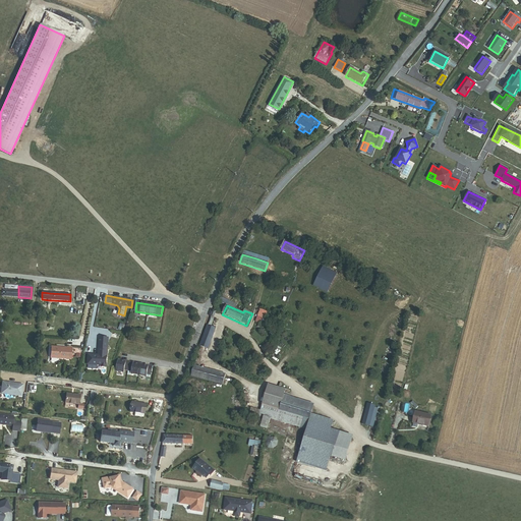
[(200,347),(208,350),(215,329),(208,327),(200,347)]
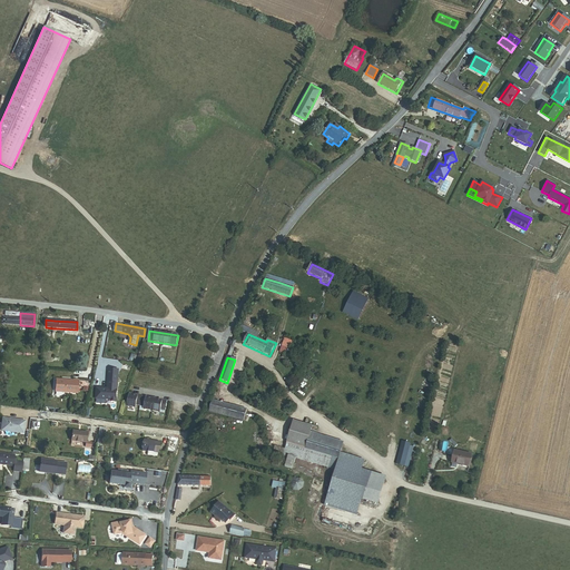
[(108,390),(97,389),(97,400),(111,401),(111,403),(117,403),(119,370),(109,369),(108,390)]
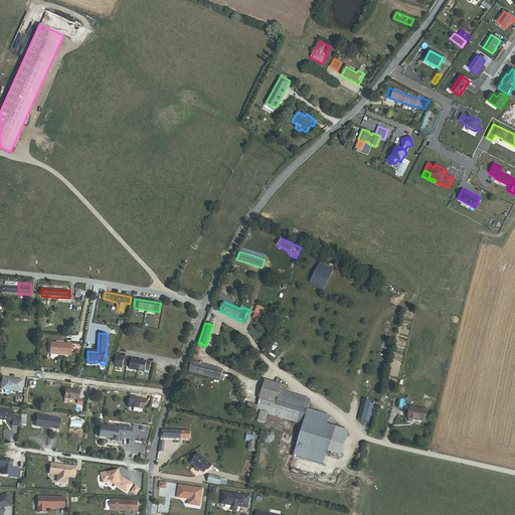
[(70,355),(70,343),(66,343),(66,344),(51,343),(50,354),(70,355)]
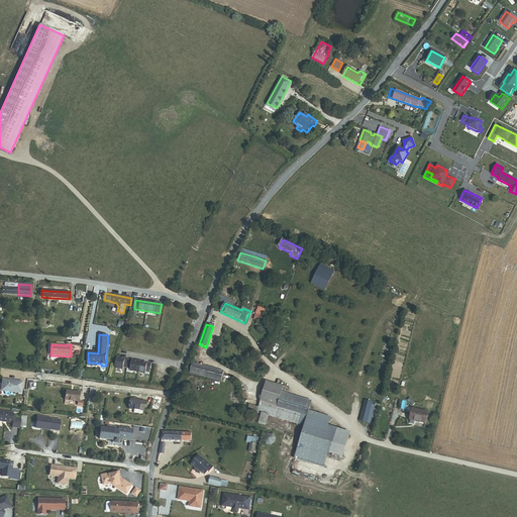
[(150,372),(152,364),(146,363),(135,360),(122,358),(119,357),(117,369),(124,370),(124,367),(132,369),(132,372),(146,374),(146,372),(150,372)]
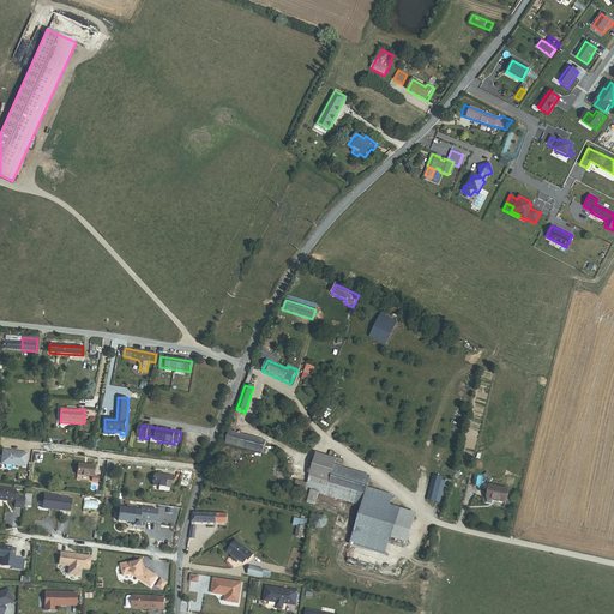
[(226,445),(263,453),(265,441),(229,433),(226,445)]
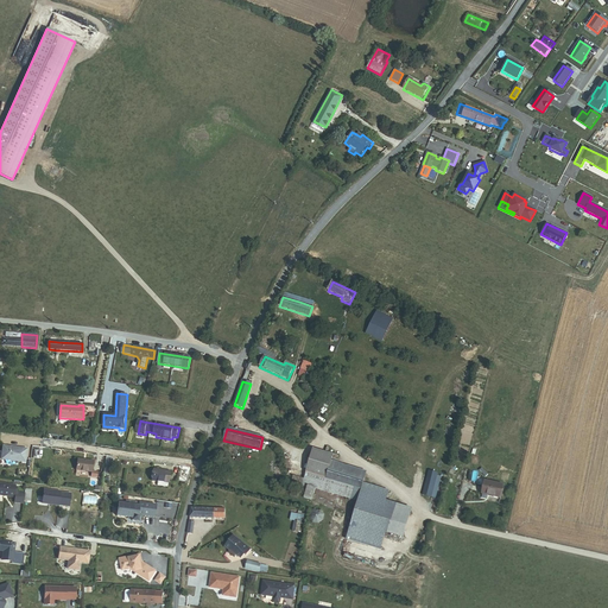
[(24,462),(26,449),(2,445),(0,460),(24,462)]
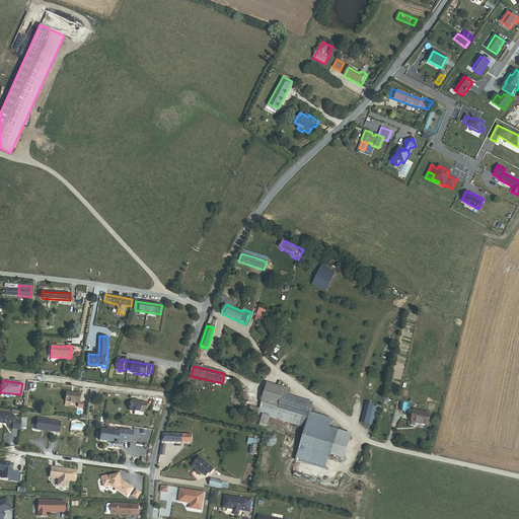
[(278,409),(281,399),(283,394),(284,389),(268,384),(262,403),(278,409)]
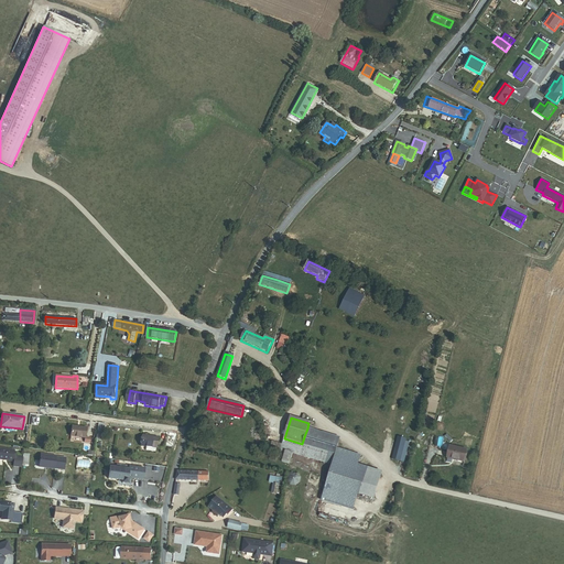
[(72,436),(86,438),(87,429),(73,426),(72,436)]
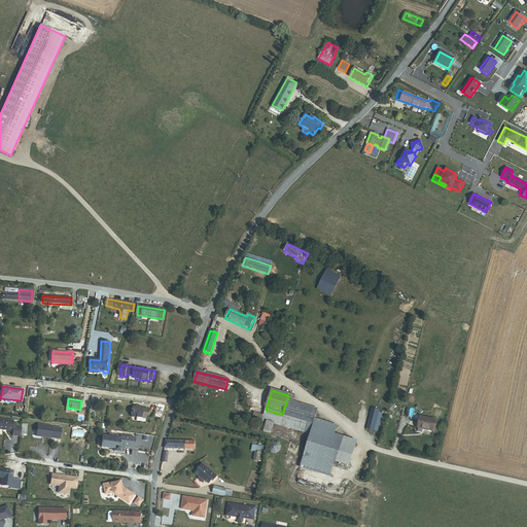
[(316,415),(318,410),(287,400),(285,406),(316,415)]
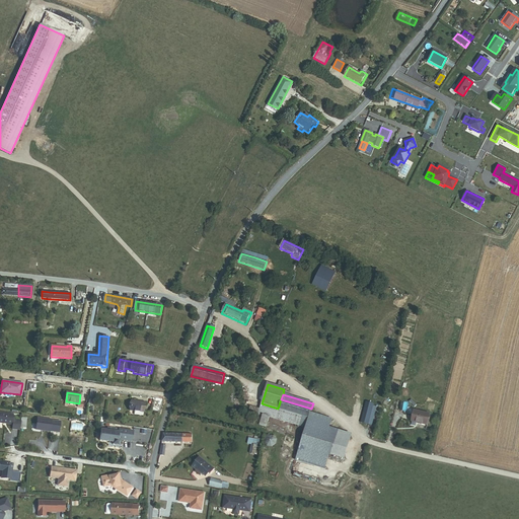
[(270,418),(305,429),(308,421),(310,413),(311,409),(281,399),(278,409),(262,403),(260,410),(256,419),(262,420),(260,426),(267,428),(270,418)]
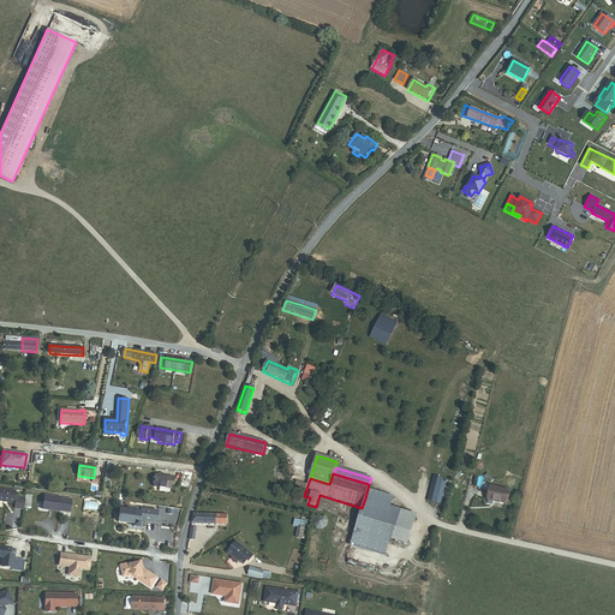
[(169,493),(169,488),(171,488),(172,477),(156,476),(155,487),(160,487),(159,491),(169,493)]
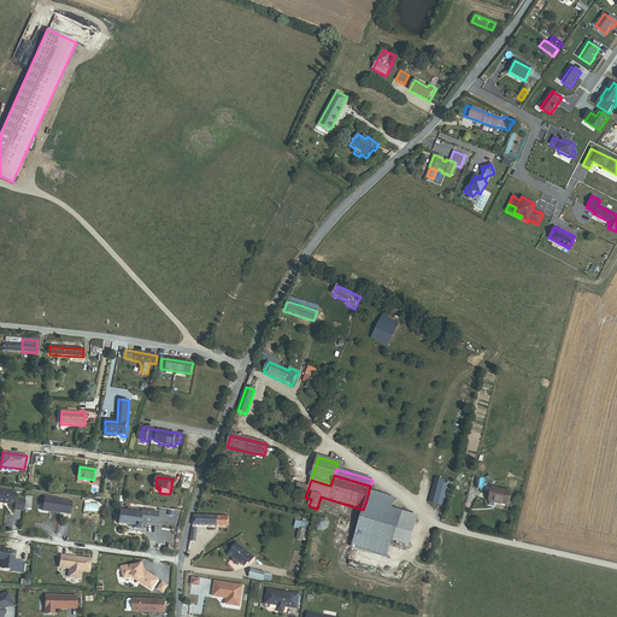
[(429,503),(441,506),(448,485),(444,483),(445,481),(435,479),(429,503)]
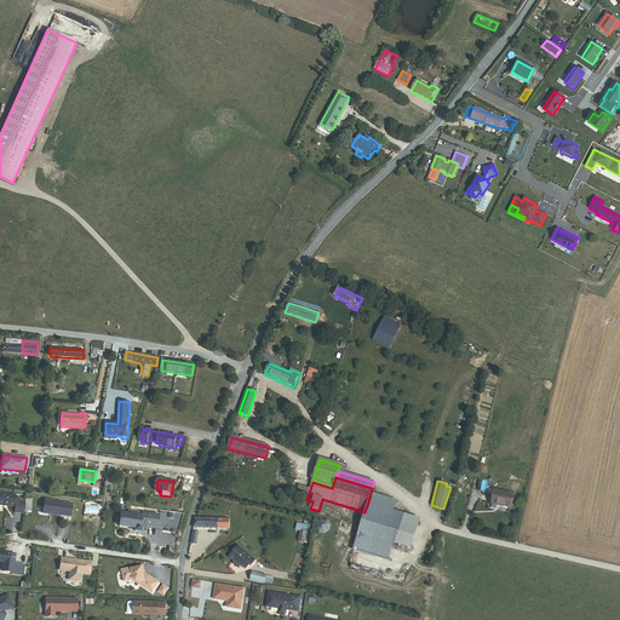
[(306,500),(310,489),(299,487),(297,497),(306,500)]
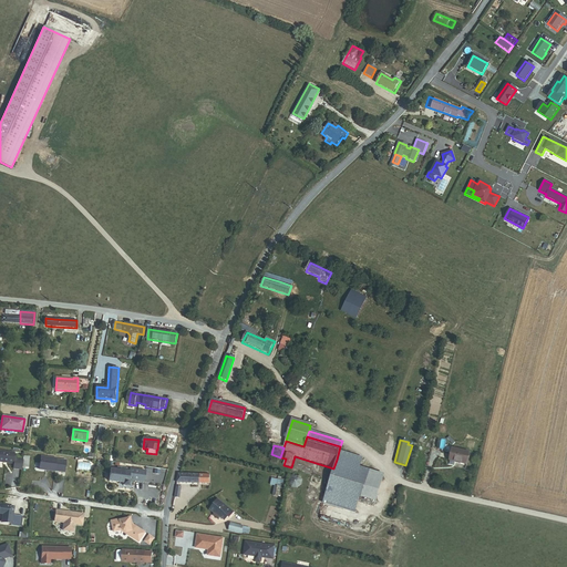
[(449,462),(466,465),(468,453),(452,449),(449,462)]
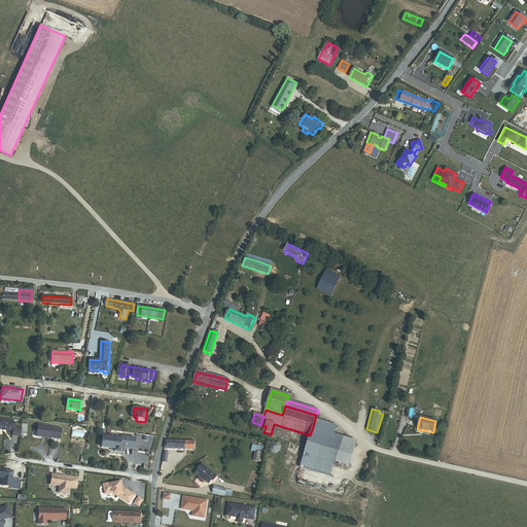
[(0,419),(0,429),(11,431),(12,421),(0,419)]
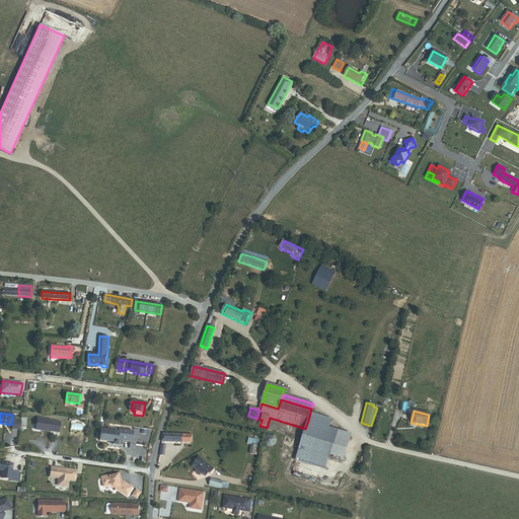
[(332,420),(310,413),(308,421),(305,429),(295,460),(324,469),(329,454),(344,458),(352,434),(329,427),(332,420)]
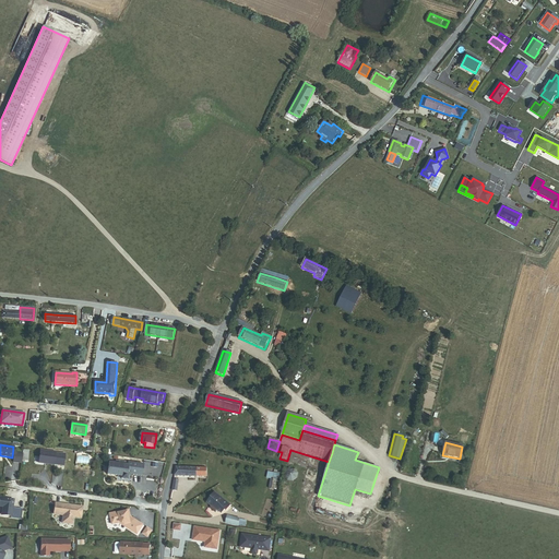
[(63,465),(66,454),(39,451),(38,462),(63,465)]
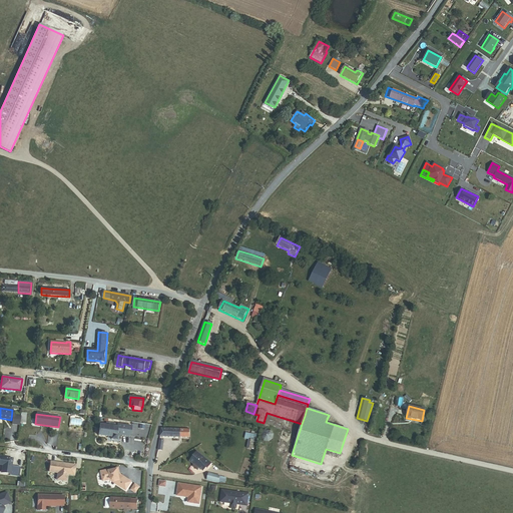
[(130,436),(131,426),(117,424),(117,427),(100,425),(98,435),(108,437),(111,437),(111,438),(111,439),(117,440),(117,436),(117,434),(121,435),(130,436)]
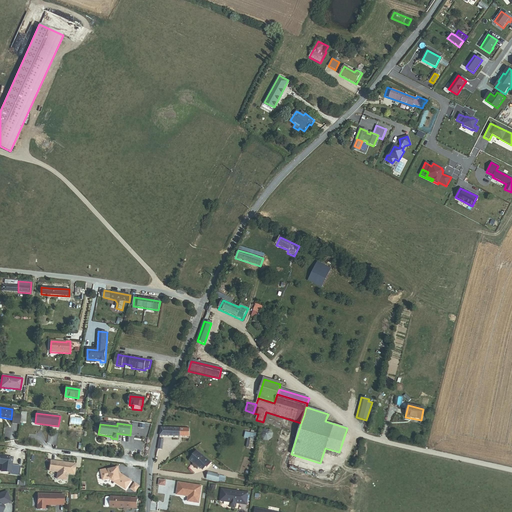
[(160,437),(189,438),(189,429),(181,429),(162,428),(160,437)]
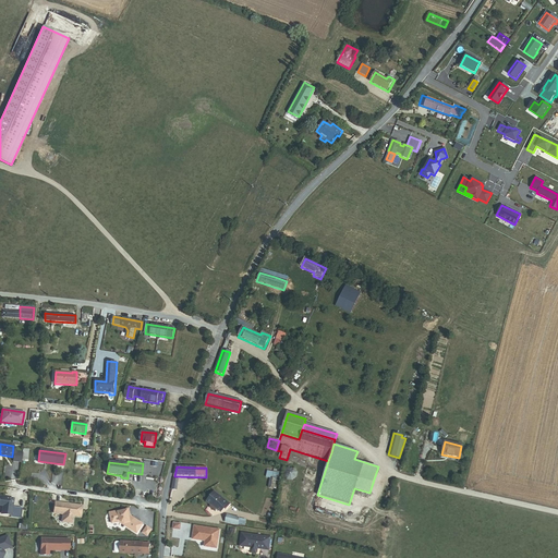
[(292,482),(296,478),(298,473),(294,469),(289,469),(284,471),(283,476),(287,481),(292,482)]
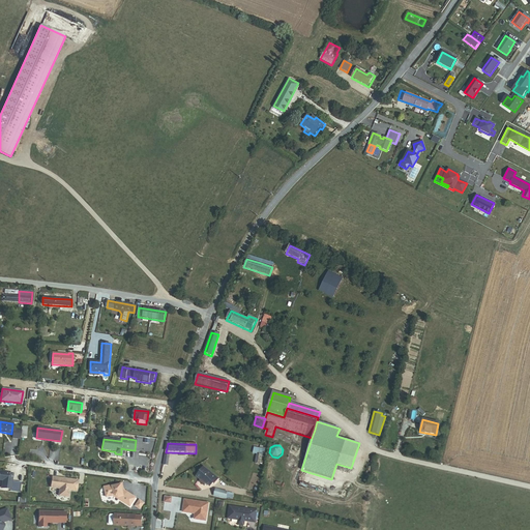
[(264,449),(255,447),(253,453),(257,454),(255,464),(260,466),(262,455),(264,449)]
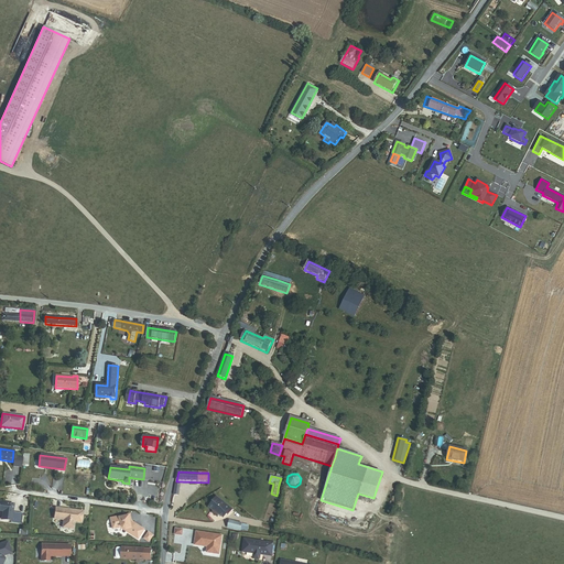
[(232,511),(216,498),(213,502),(213,503),(209,508),(214,512),(212,514),(217,518),(219,516),(224,519),(227,516),(229,517),(232,511)]
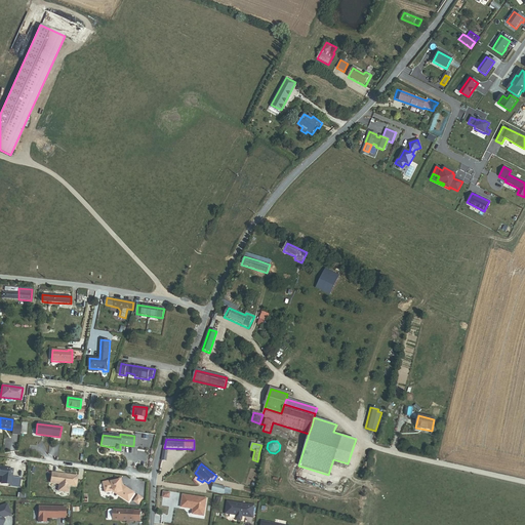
[(11,486),(21,487),(23,477),(13,476),(14,469),(0,467),(0,474),(4,476),(3,483),(11,484),(11,486)]
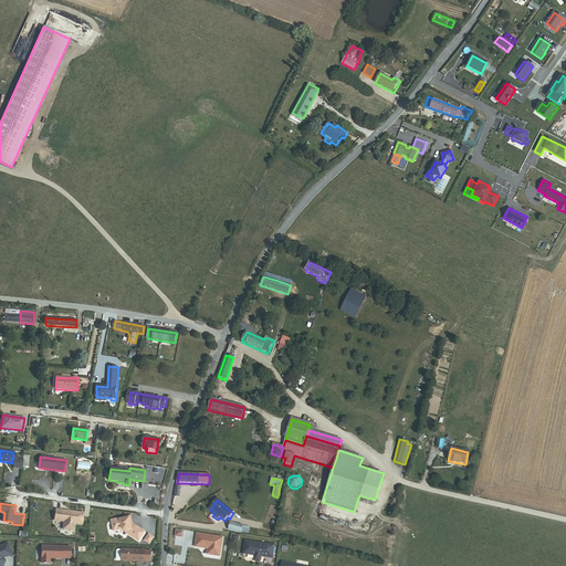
[(67,511),(54,510),(53,520),(62,522),(61,530),(72,531),(73,523),(81,524),(82,513),(71,512),(71,513),(67,512),(67,511)]
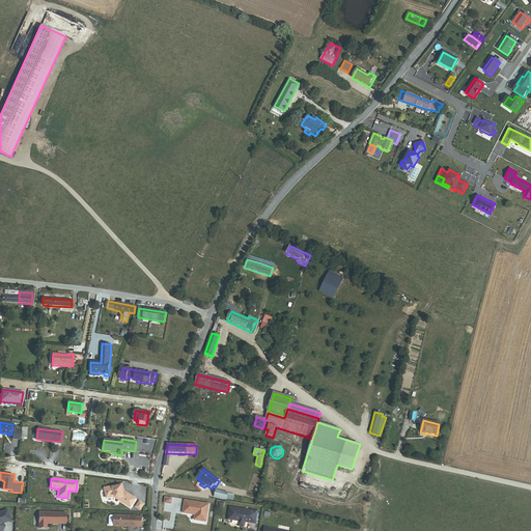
[(118,486),(117,485),(104,488),(106,499),(113,497),(126,506),(132,497),(121,491),(118,488),(118,486)]
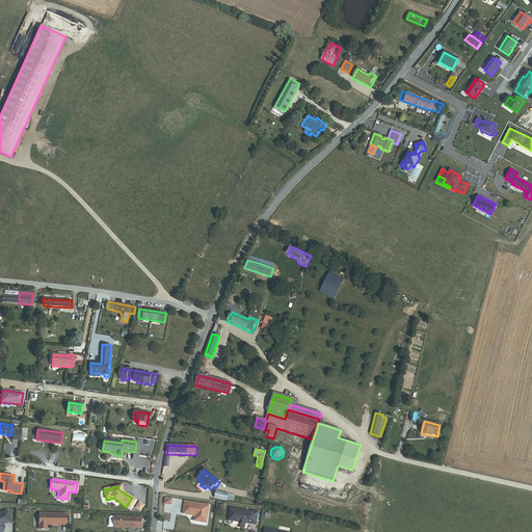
[(229,495),(217,493),(215,499),(228,502),(229,495)]
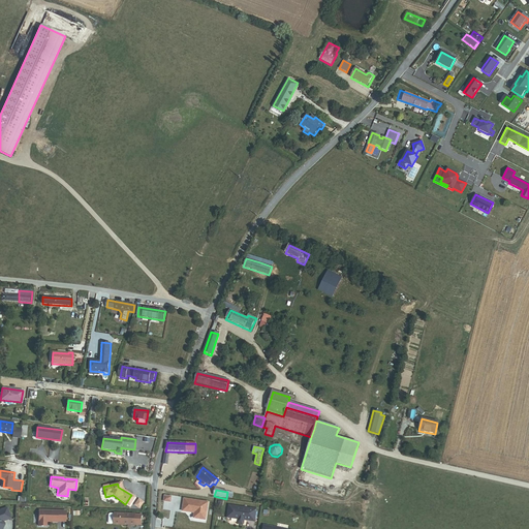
[(129,506),(134,497),(131,495),(125,504),(129,506)]
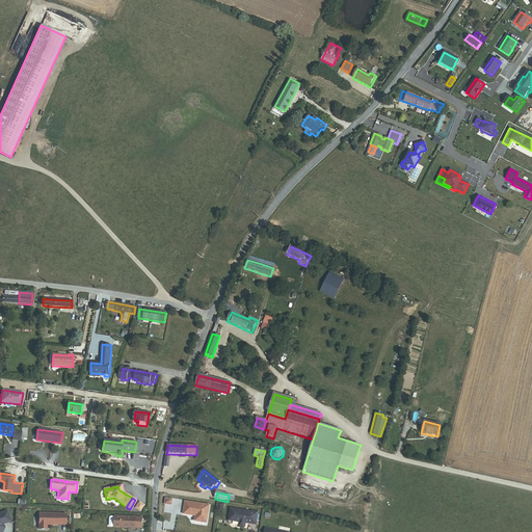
[(207,523),(209,505),(185,502),(183,514),(195,515),(195,521),(207,523)]
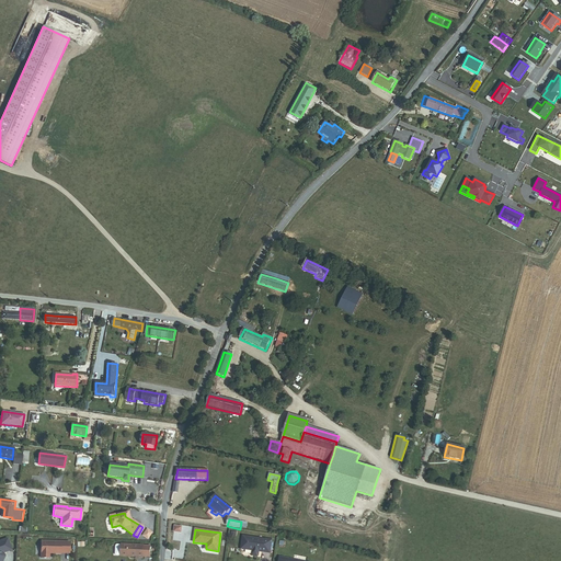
[(272,540),(243,536),(241,549),(252,550),(252,554),(253,556),(258,557),(259,556),(259,551),(271,553),(272,540)]
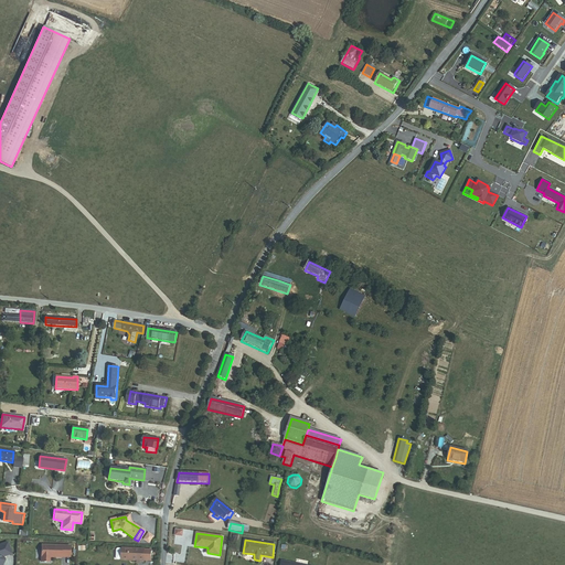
[(0,564),(1,564),(3,562),(2,558),(10,556),(6,543),(0,544),(0,564)]
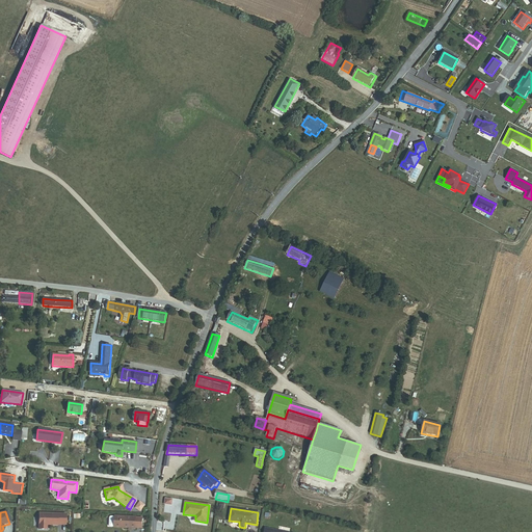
[(65,524),(67,514),(40,513),(38,529),(47,529),(47,524),(49,524),(49,525),(58,525),(58,524),(65,524)]
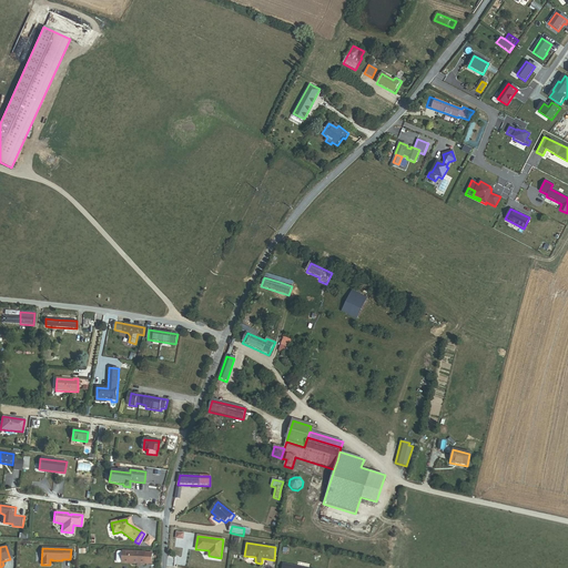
[(152,564),(152,553),(145,553),(145,551),(122,550),(122,551),(119,551),(118,553),(117,561),(118,563),(122,563),(138,564),(138,565),(144,565),(145,564),(152,564)]
